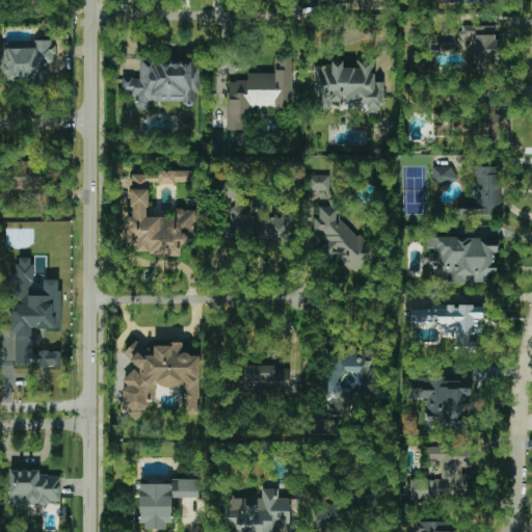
[(499,59),(500,40),(494,40),(495,26),(460,25),(459,36),(473,37),(472,64),(494,65),(494,58),(499,59)]
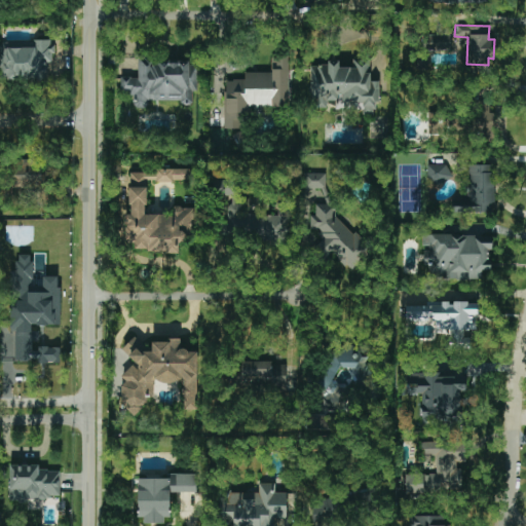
[(451,35),(423,35),(424,49),(451,49),(451,35)]
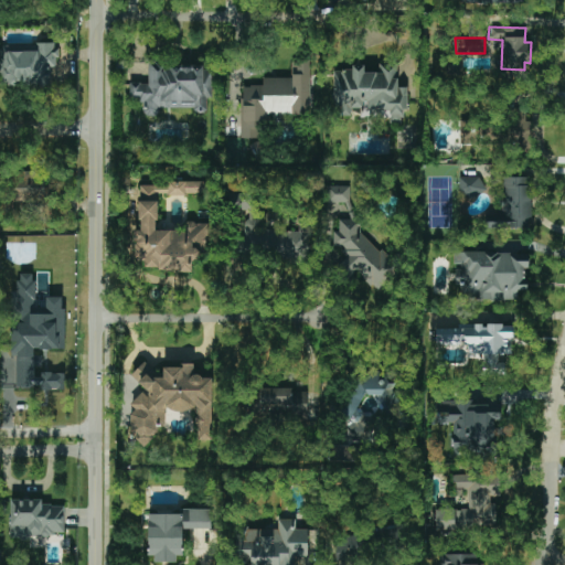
[(0,86),(57,86),(57,43),(0,43),(0,86)]
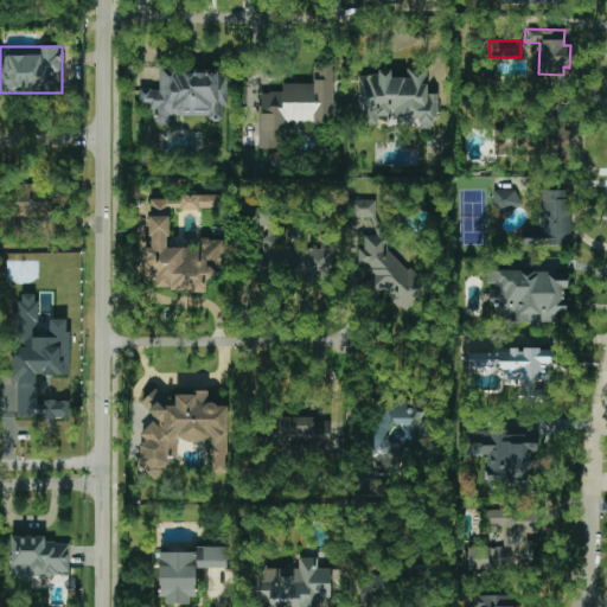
[(333,122),(333,65),(313,65),(313,83),(282,83),(282,91),(260,93),(261,148),(278,148),(278,132),(289,131),(289,123),(333,122)]
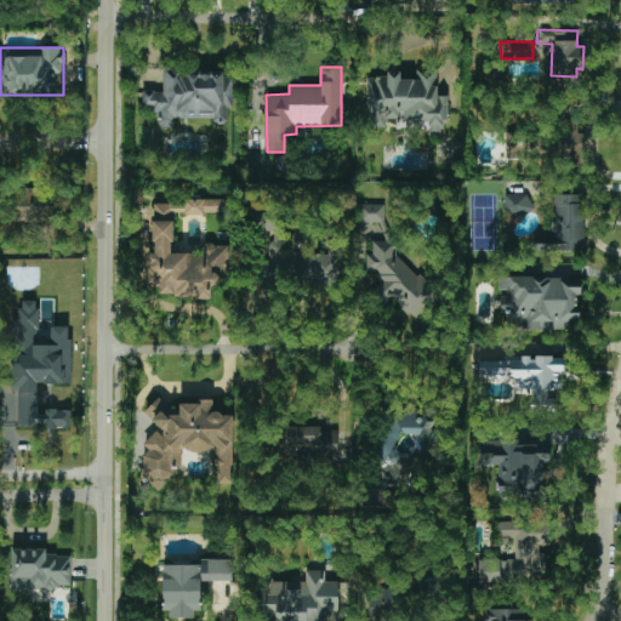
[(366,74),(366,127),(387,127),(387,129),(446,130),(446,96),(437,96),(438,72),(416,70),(416,79),(400,79),(400,75),(366,74)]
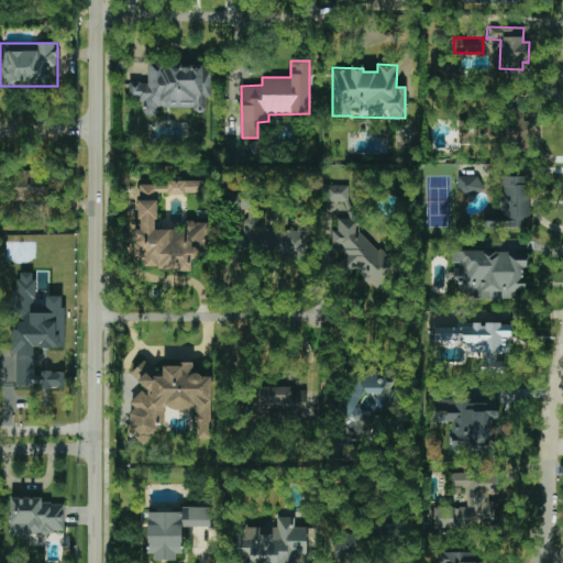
[(147,83),(130,83),(129,96),(143,96),(143,116),(158,116),(158,107),(194,108),(194,112),(207,112),(207,99),(211,99),(211,66),(148,65),(147,83)]
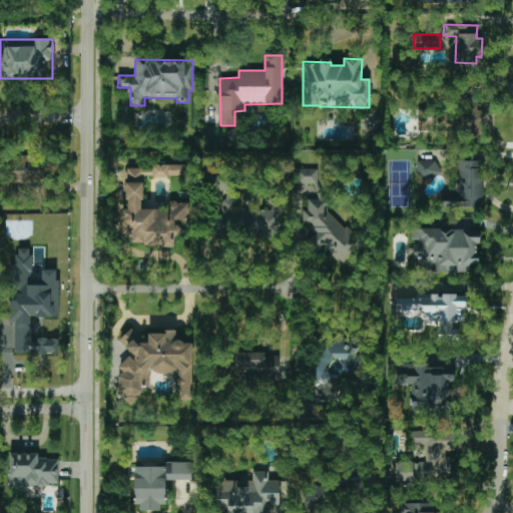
[(418,109),(418,131),(457,131),(457,130),(473,130),(473,136),(481,136),(481,109),(477,109),(477,100),(458,100),(458,109),(418,109)]
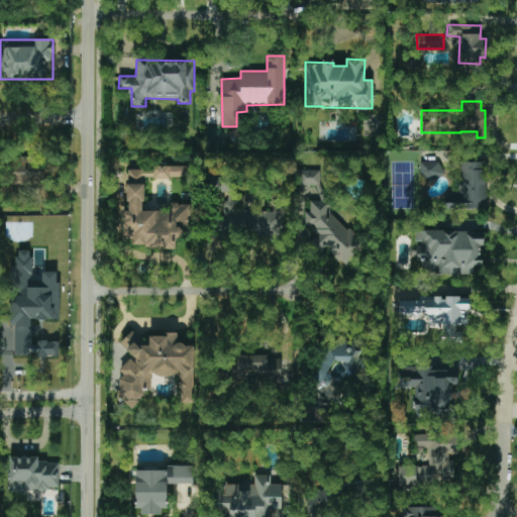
[(41,182),(40,157),(13,158),(14,182),(41,182)]
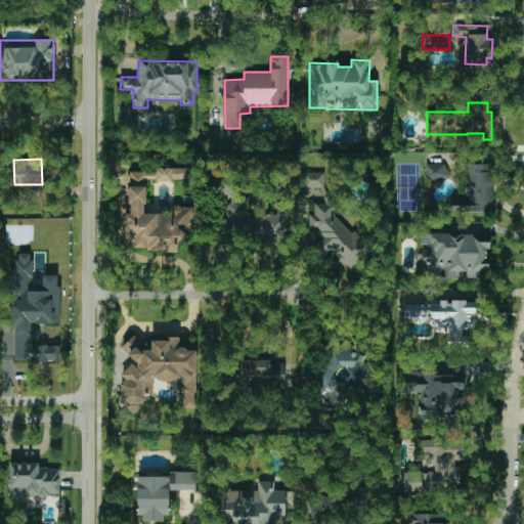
[(448,181),(447,164),(427,165),(427,182),(448,181)]
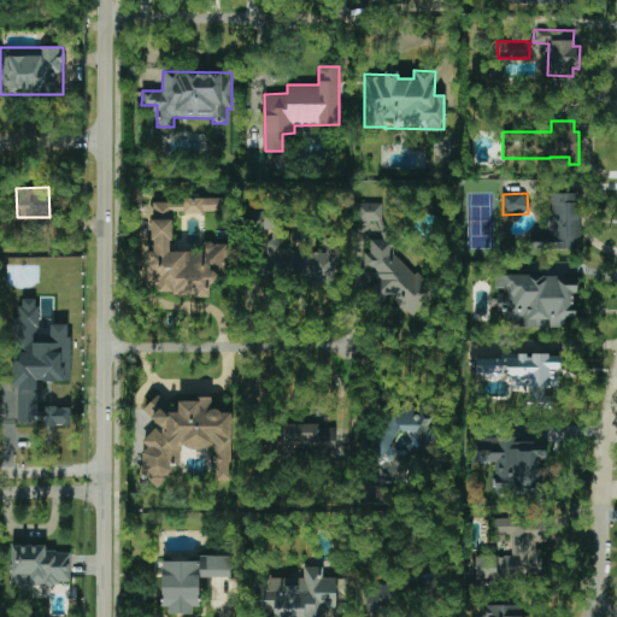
[(580,193),(548,194),(550,240),(532,241),(532,251),(581,250),(580,193)]
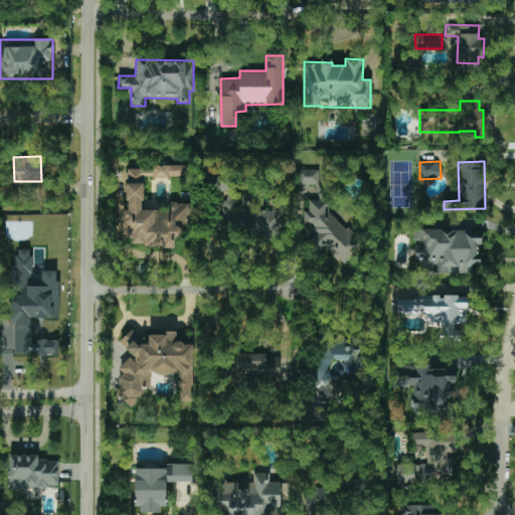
[(127,167),(128,209),(122,210),(123,238),(132,238),(132,246),(175,245),(175,236),(187,235),(186,202),(167,203),(168,209),(144,210),(143,178),(186,176),(185,166),(127,167)]
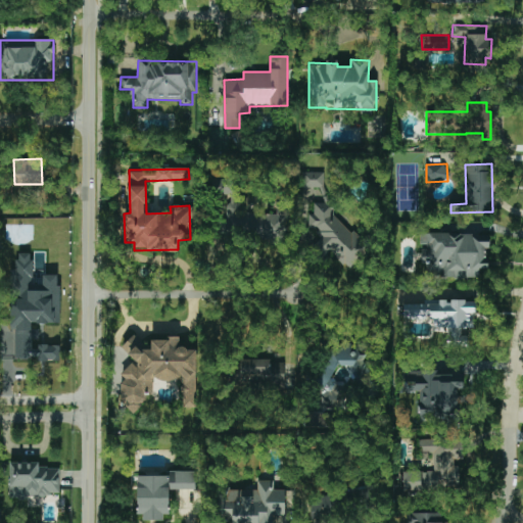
[(324,172),(302,173),(303,188),(317,188),(317,195),(325,195),(324,172)]
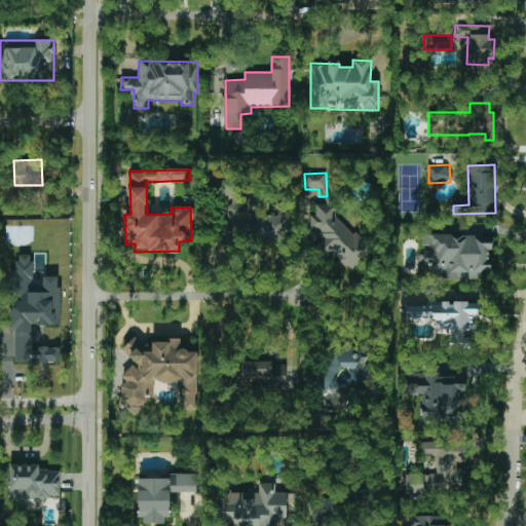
[(288,238),(289,209),(277,208),(277,216),(238,214),(239,188),(230,188),(230,189),(220,188),(220,195),(228,195),(227,223),(220,222),(220,235),(288,238)]
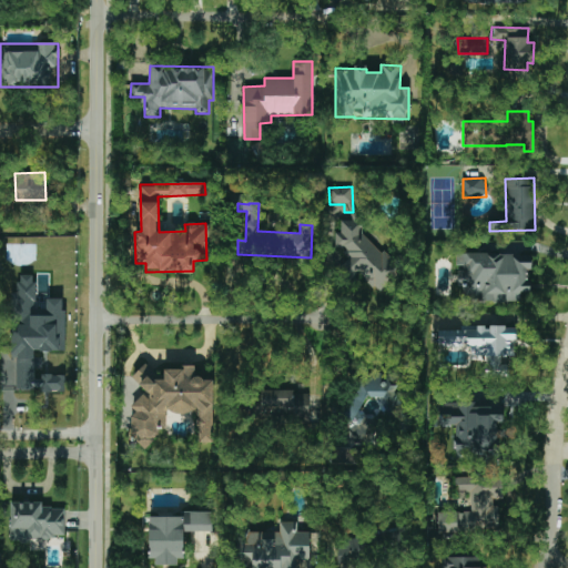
[(361,232),(362,231),(350,220),(332,241),(350,256),(336,271),(350,283),(358,273),(381,293),(402,269),(361,232)]
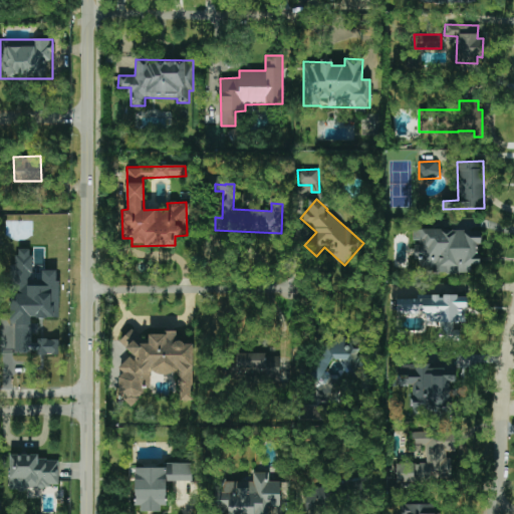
[(480,230),(413,229),(413,242),(416,242),(415,272),(471,273),(471,264),(479,264),(480,230)]
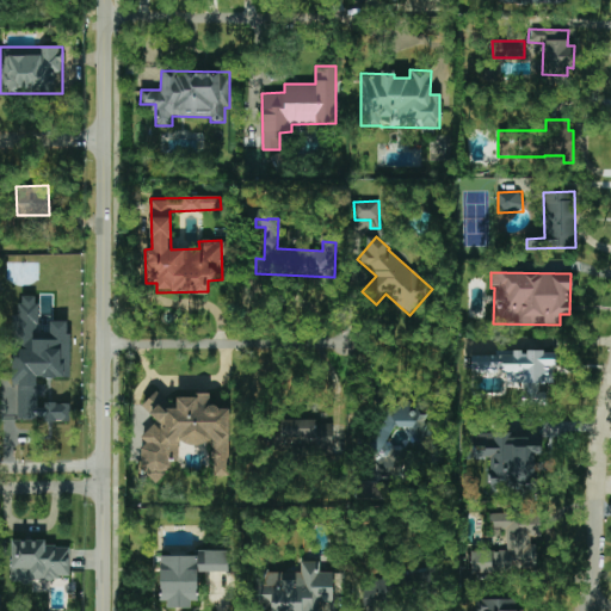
[(69,378),(71,320),(49,320),(49,332),(38,332),(39,296),(14,296),(13,382),(18,382),(17,419),(37,419),(38,377),(69,378)]
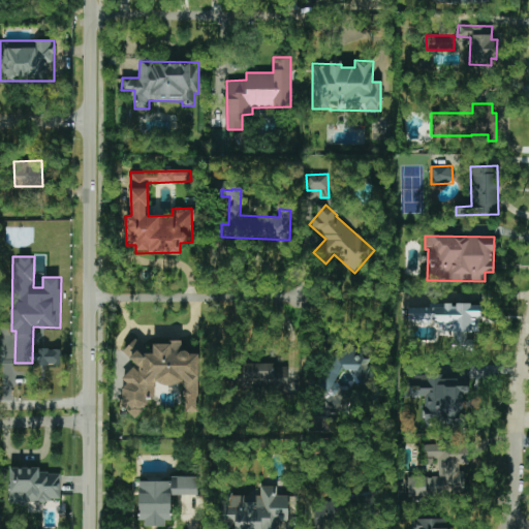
[(408,307),(408,324),(437,324),(437,333),(454,333),(453,350),(470,350),(471,332),(479,333),(480,304),(443,304),(443,308),(408,307)]
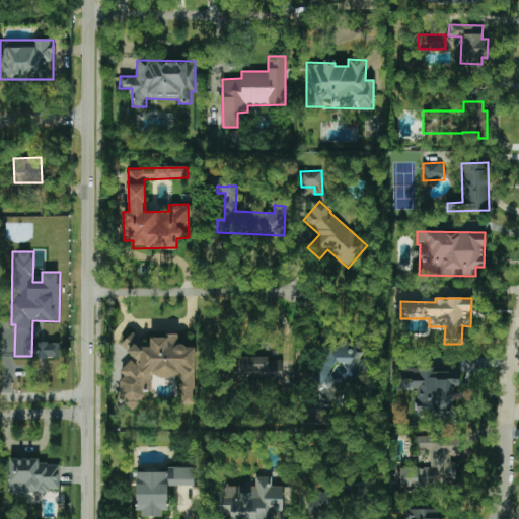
[(194,346),(178,346),(177,334),(166,335),(163,337),(149,338),(150,347),(145,347),(134,332),(121,344),(133,359),(119,370),(125,377),(120,381),(120,395),(125,401),(125,409),(132,409),(145,397),(145,394),(152,388),(151,378),(177,377),(181,382),(181,404),(195,404),(194,346)]
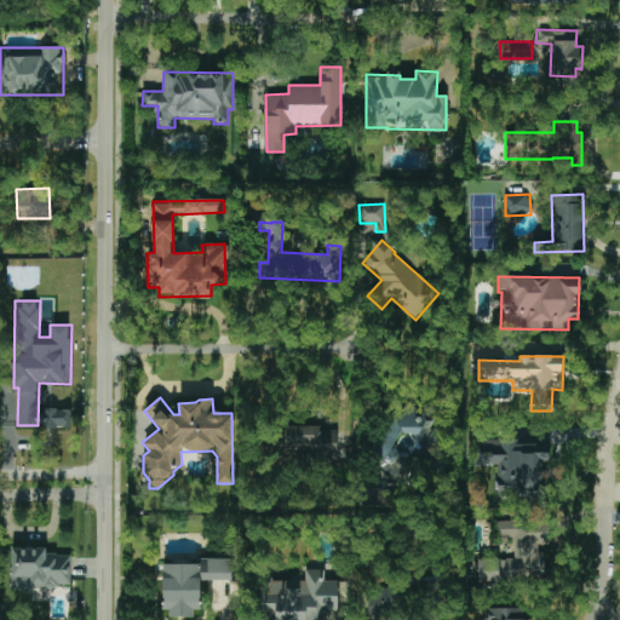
[(70,428),(70,408),(46,407),(45,428),(70,428)]
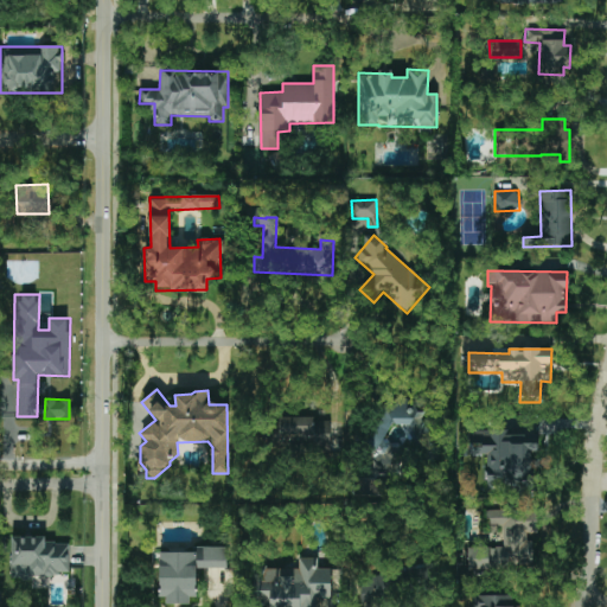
[(401,472),(397,446),(384,439),(390,426),(410,423),(414,440),(427,439),(423,415),(425,411),(415,407),(408,408),(407,400),(383,404),(379,409),(381,410),(365,440),(371,471),(378,475),(401,472)]
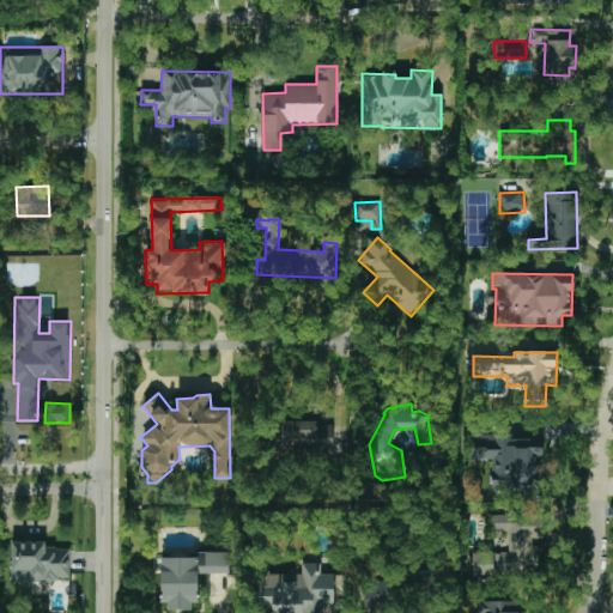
[(333,425),(317,425),(317,420),(281,420),(281,448),(334,447),(333,425)]
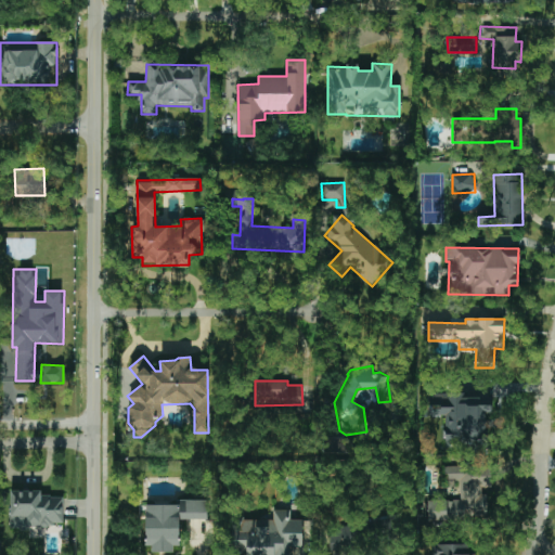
[(447,441),(489,440),(488,405),(479,405),(478,395),(442,396),(442,404),(428,404),(429,415),(446,414),(447,441)]
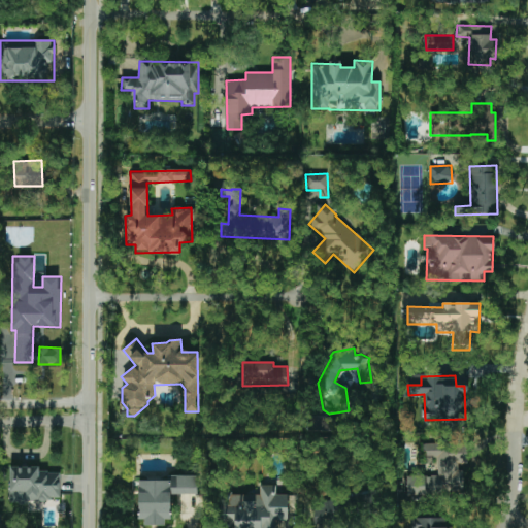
[(468,443),(426,443),(426,457),(437,457),(437,476),(406,476),(406,496),(424,496),(424,501),(438,500),(438,492),(462,492),(462,464),(468,464),(468,443)]
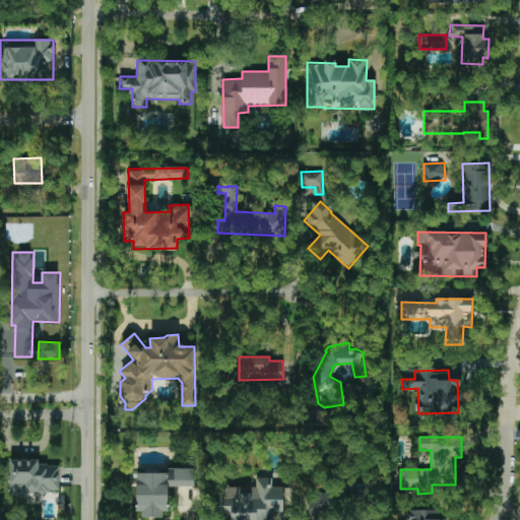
[(59,491),(60,465),(39,464),(40,460),(9,459),(8,495),(48,496),(48,490),(59,491)]
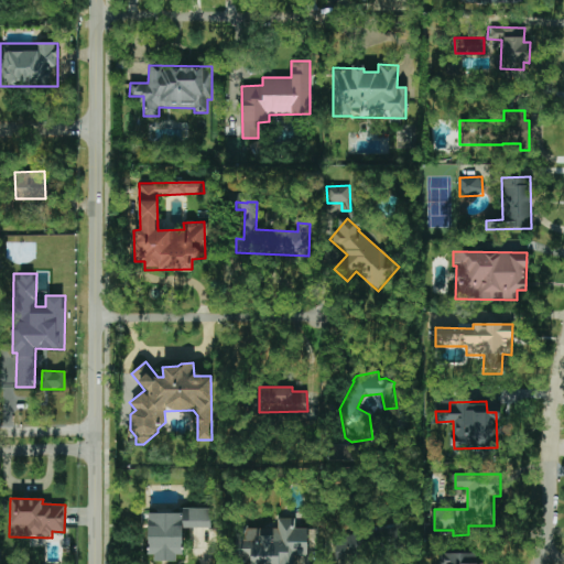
[(148,513),(148,559),(182,559),(182,528),(210,528),(210,508),(184,508),(184,513),(148,513)]
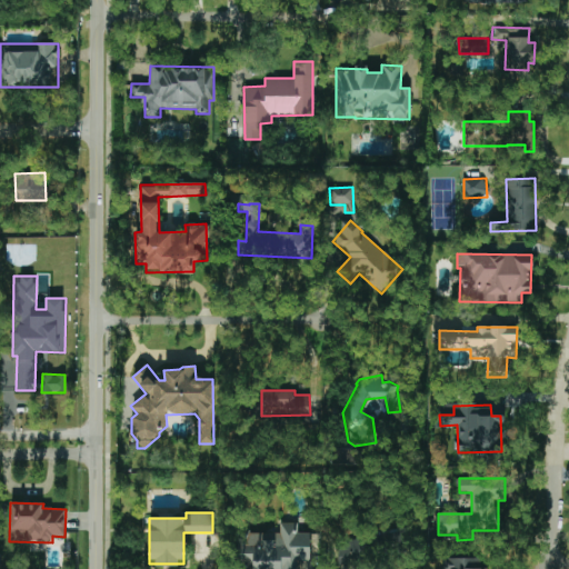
[(298,568),(298,559),(309,560),(310,533),(298,532),(298,523),(280,522),(280,533),(240,531),(239,566),(252,566),(252,568),(298,568)]
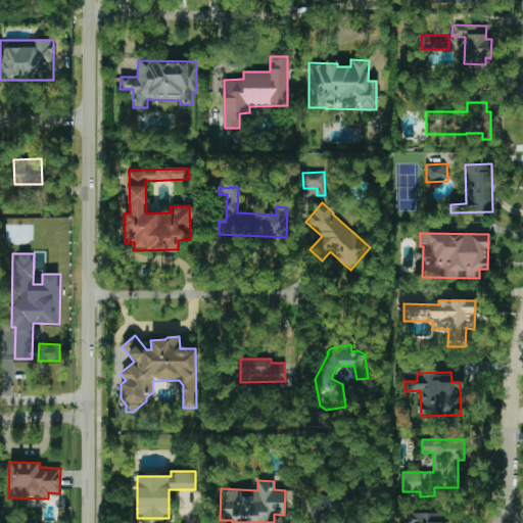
[(308,498),(312,521),(337,517),(334,495),(308,498)]
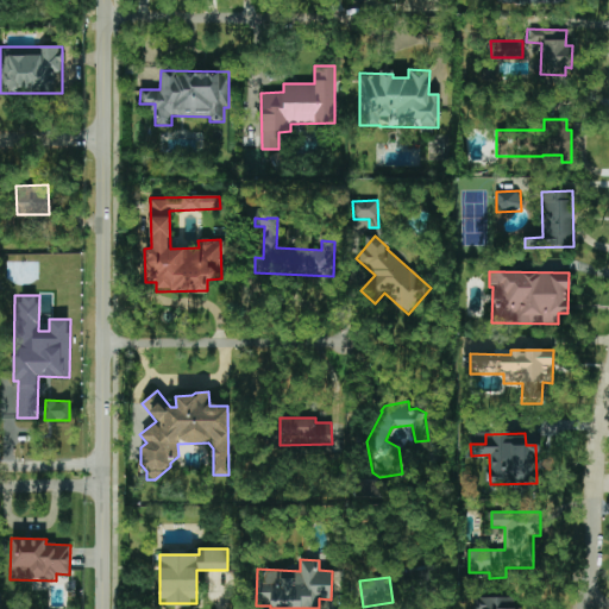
[(519,608),(519,597),(481,597),(479,608),(519,608)]
